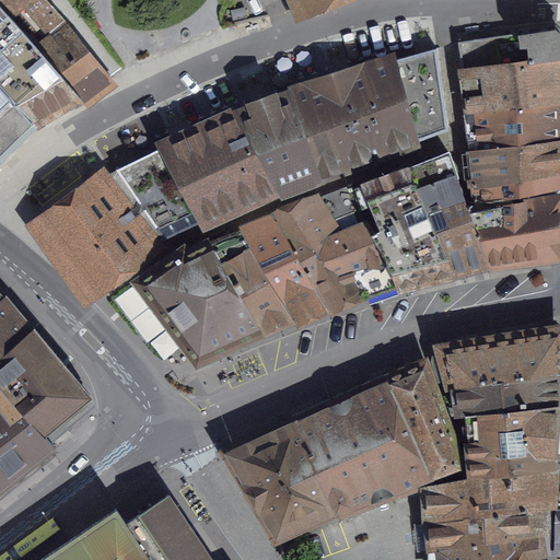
[(0,0),(0,6),(22,28),(81,97),(83,101),(112,79),(46,0),(0,0)]
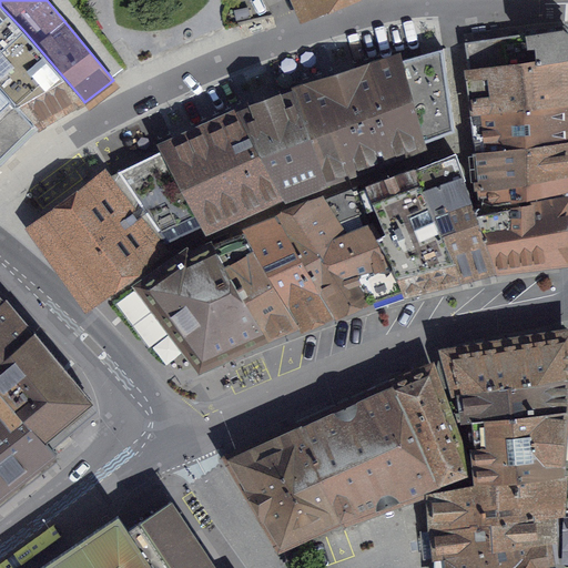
[(297,0),(301,8),(302,8),(303,10),(327,0),(297,0)]
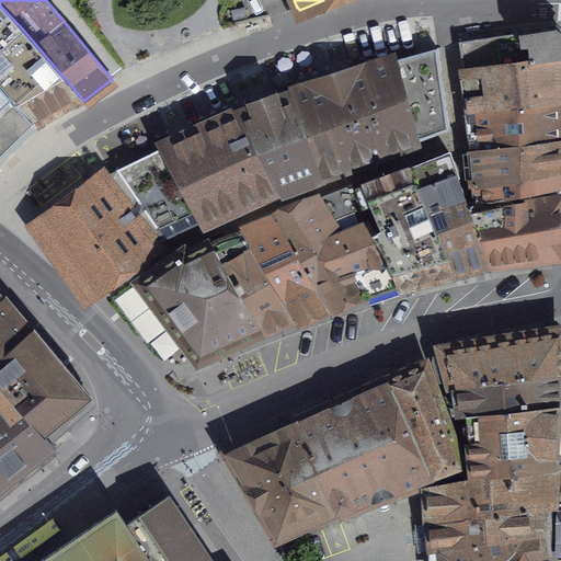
[(0,48),(22,29),(0,6),(0,48)]
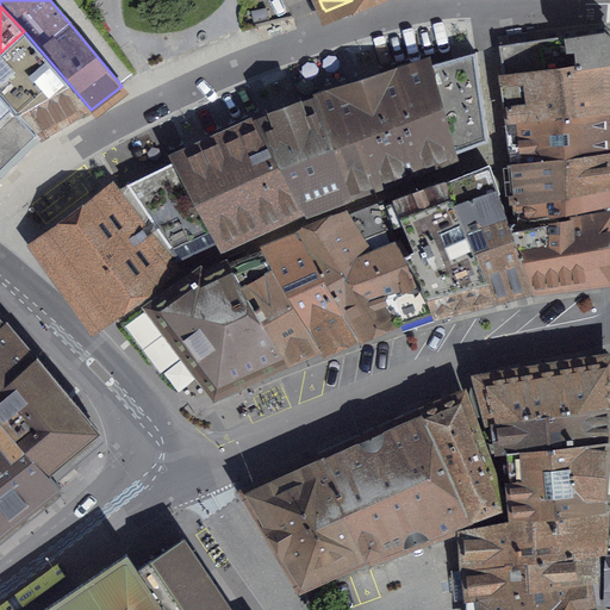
[(605,64),(609,64),(609,36),(603,30),(565,36),(499,45),(504,81),(605,64)]
